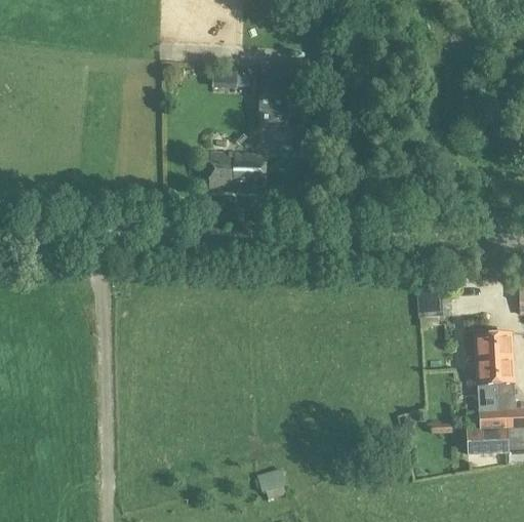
[(258,72),(257,125),(285,126),(286,73),(258,72)]
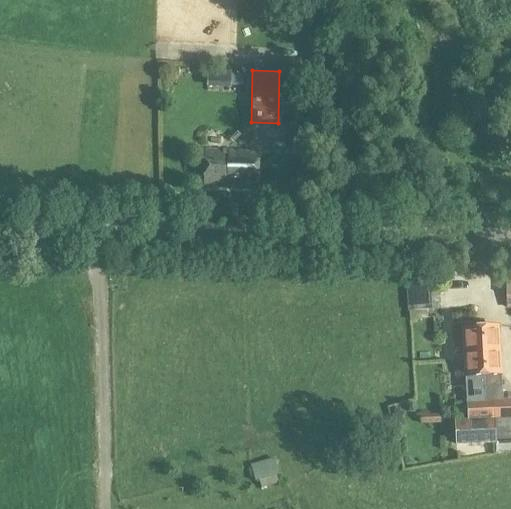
[(255,187),(257,150),(205,147),(203,184),(255,187)]
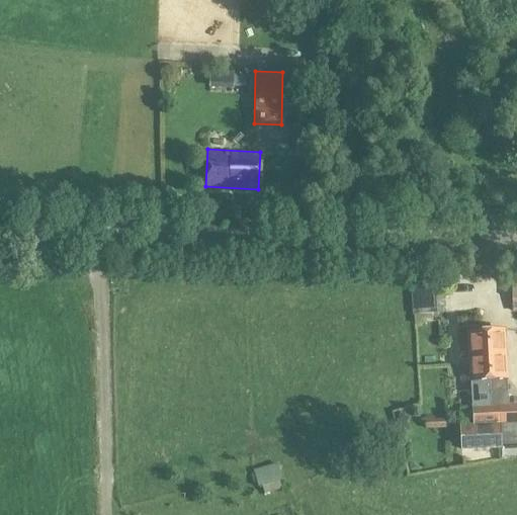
[(412,314),(446,312),(444,286),(434,286),(433,279),(419,280),(420,287),(410,288),(412,314)]
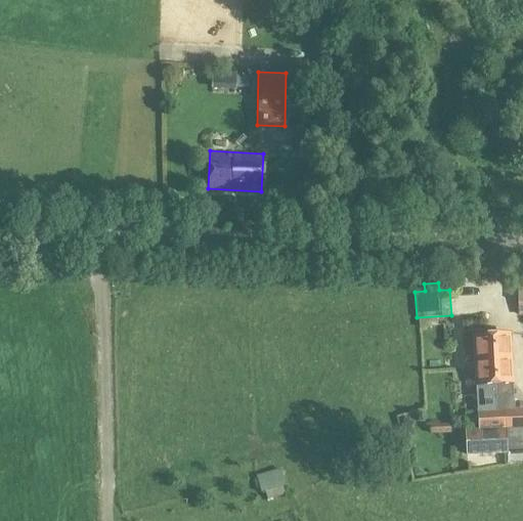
[(522,410),(513,410),(512,382),(510,334),(505,334),(492,335),(494,383),(494,415),(503,415),(504,452),(522,451),(522,410)]
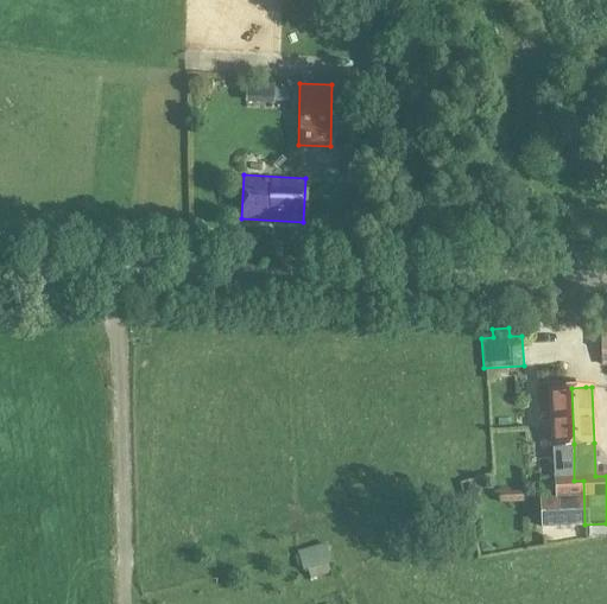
[(550,388),(551,444),(555,444),(556,495),(539,495),(541,526),(585,525),(583,481),(574,481),(574,444),(571,388),(550,388)]
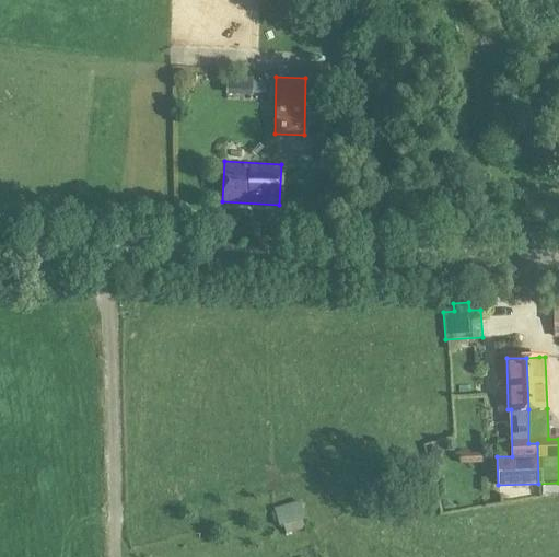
[(437,443),(427,444),(432,478),(443,476),(437,443)]
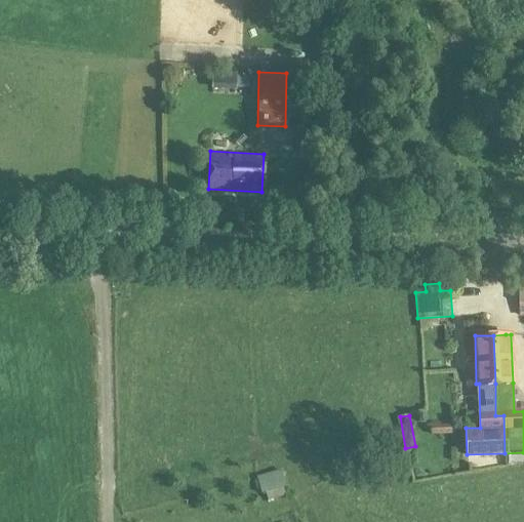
[(450,420),(430,422),(430,433),(451,432),(450,420)]
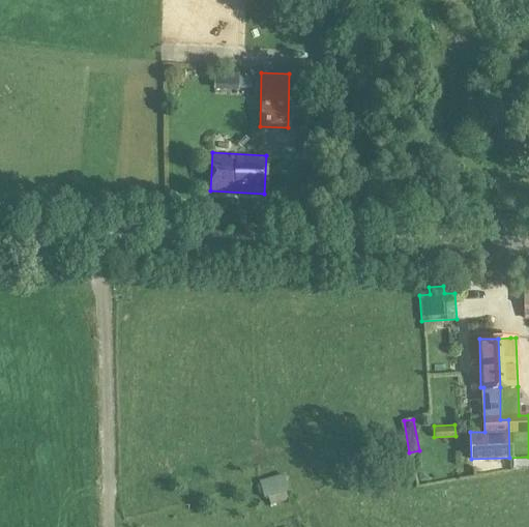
[(284,472),(259,480),(263,497),(267,496),(269,502),(287,496),(285,490),(288,489),(284,472)]
